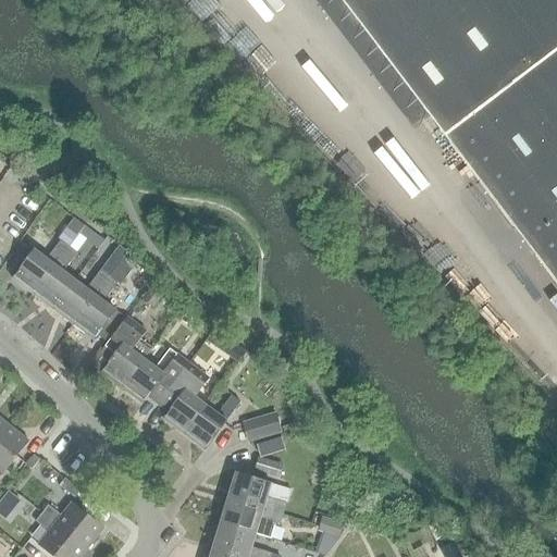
[(556,0),(339,0),(445,137),(556,284),(556,0)]
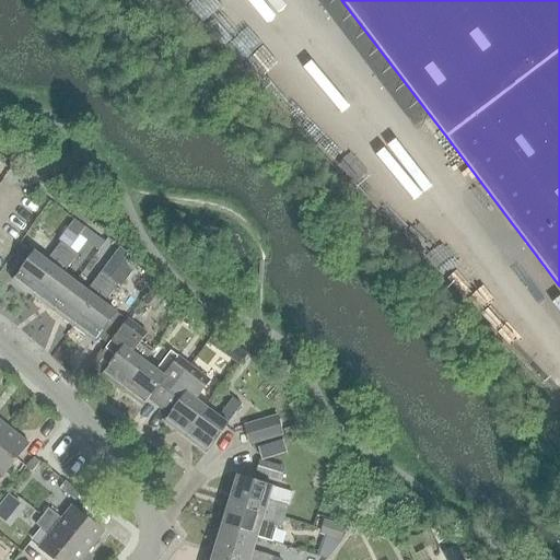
[(12,281),(32,296),(68,248),(60,243),(46,261),(34,252),(12,281)]
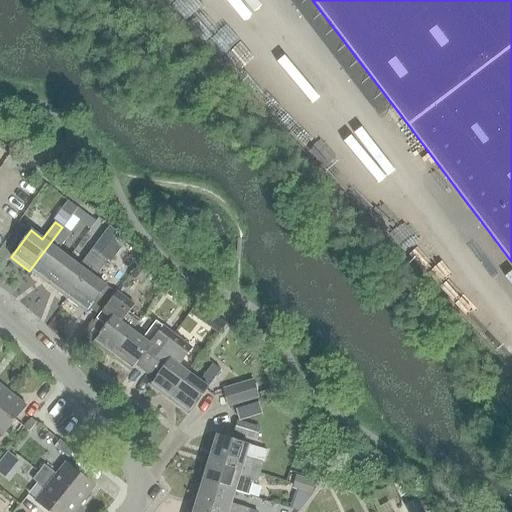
[(68,258),(48,285),(67,299),(100,255),(114,236),(117,233),(109,226),(79,266),(68,258)]
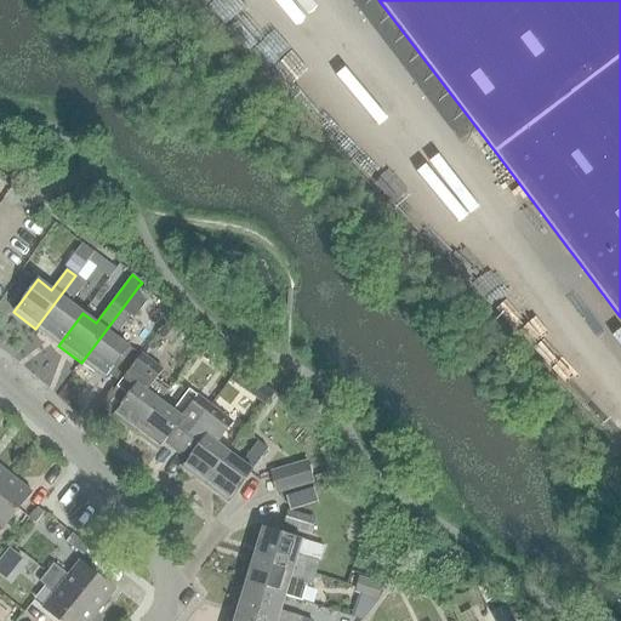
[(58,346),(83,313),(70,303),(85,283),(75,275),(35,329),(58,346)]
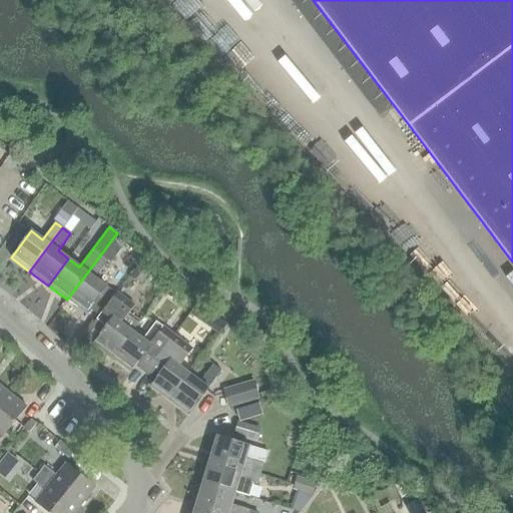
[(100,255),(67,300),(86,314),(89,309),(98,316),(114,294),(94,279),(121,241),(114,236),(100,255)]
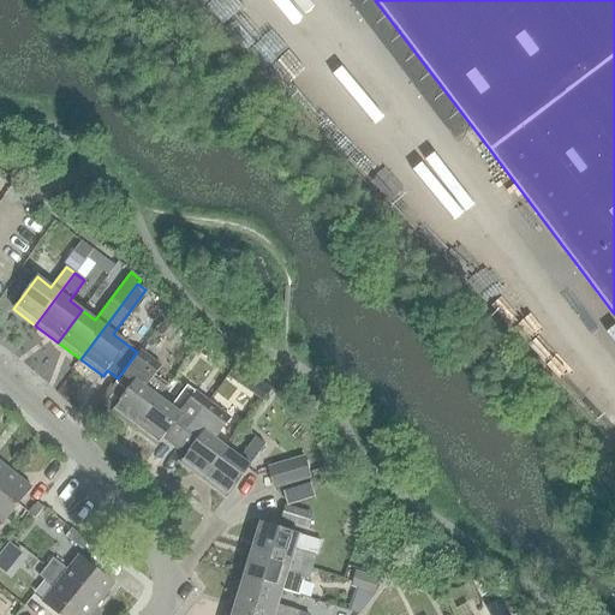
[(155,330),(171,341),(181,327),(166,316),(155,330)]
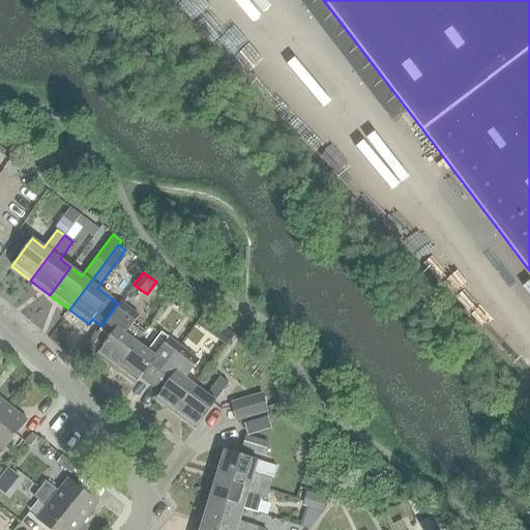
[(115,370),(136,342),(144,331),(133,323),(138,316),(120,302),(99,329),(110,336),(95,355),(115,370)]
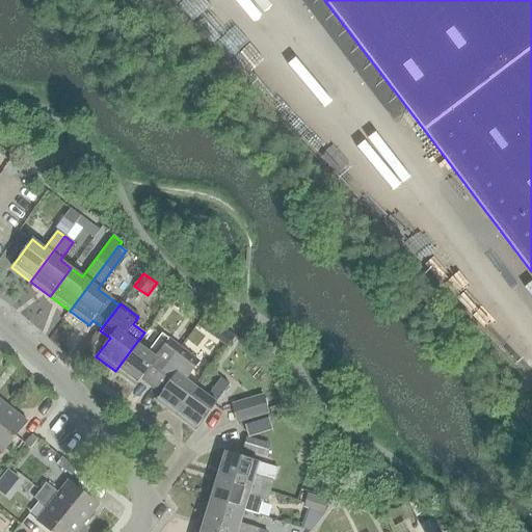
[(205,331),(213,320),(204,314),(203,316),(195,325),(205,331)]
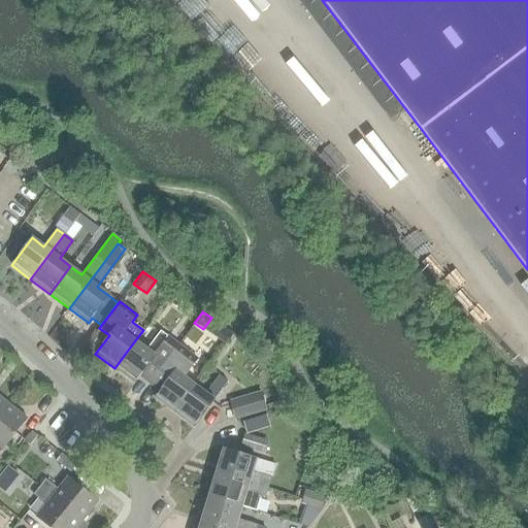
[(146,350),(135,340),(114,368),(134,384),(149,364),(158,371),(177,345),(160,331),(146,350)]
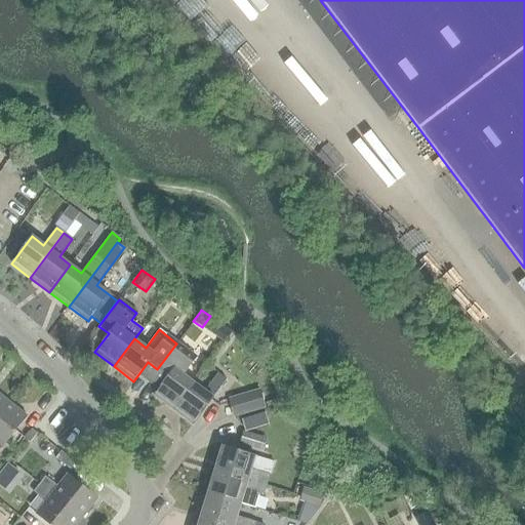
[(195,357),(176,344),(157,369),(167,377),(153,396),(172,410),(193,382),(182,374),(195,357)]
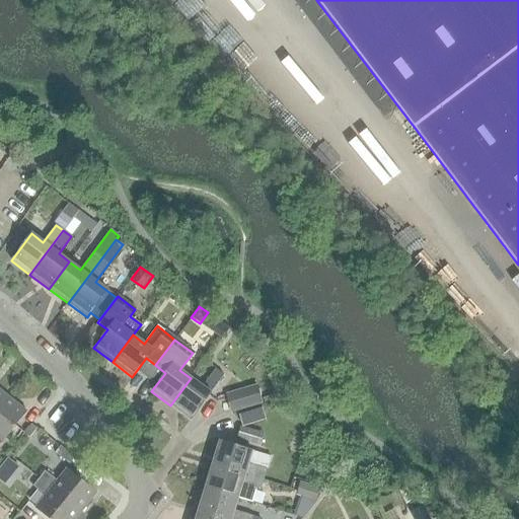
[(191,378),(170,405),(190,420),(223,375),(215,369),(202,386),(191,378)]
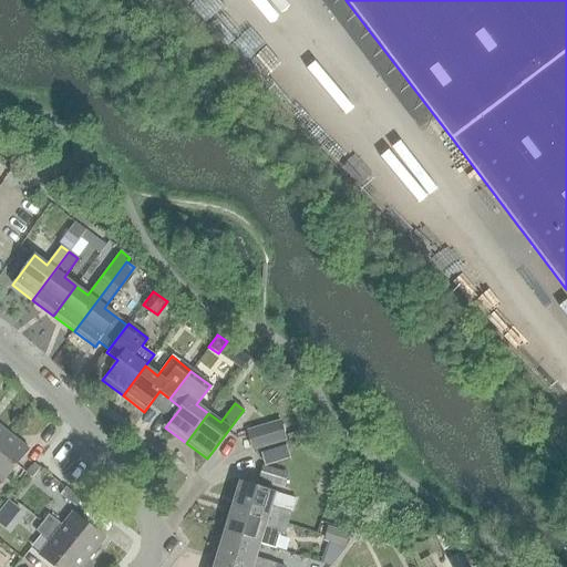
[(246,431),(251,452),(286,442),(280,420),(246,431)]
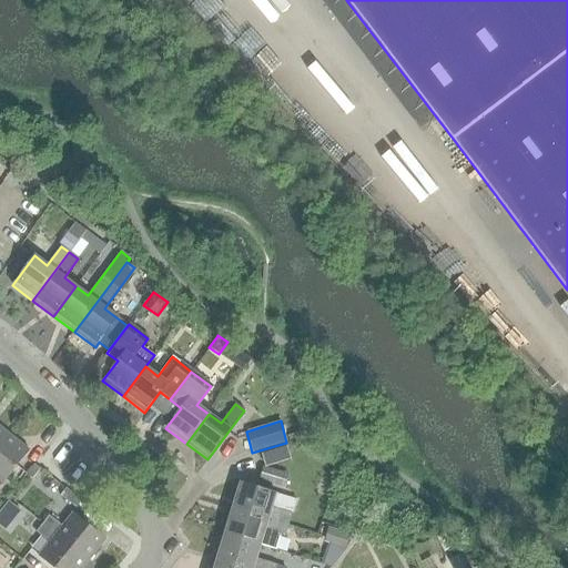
[(7,434),(0,442),(0,482),(2,484),(28,450),(7,434)]
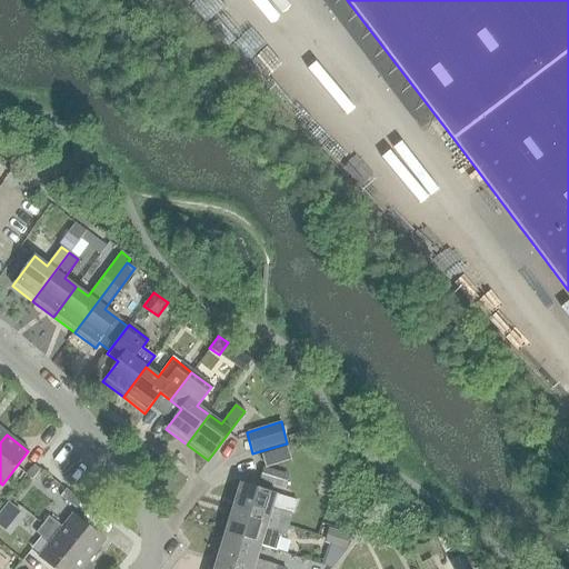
[(258,481),(285,490),(289,476),(262,467),(258,481)]
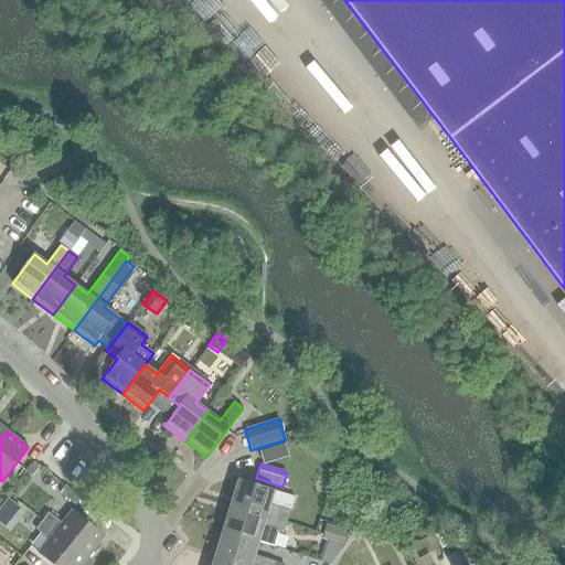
[(238,480),(231,505),(286,523),(294,497),(238,480)]
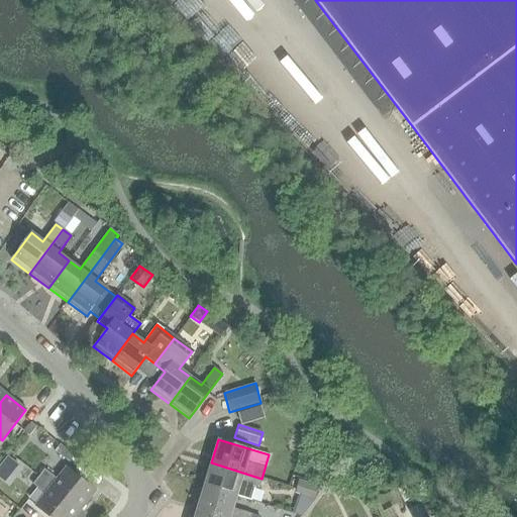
[(59,444),(54,450),(64,459),(70,452),(59,444)]
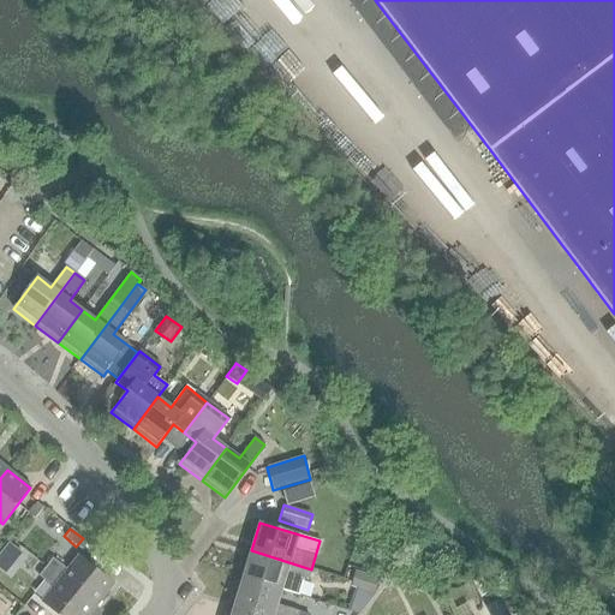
[(21,553),(9,543),(0,553),(12,563),(21,553)]
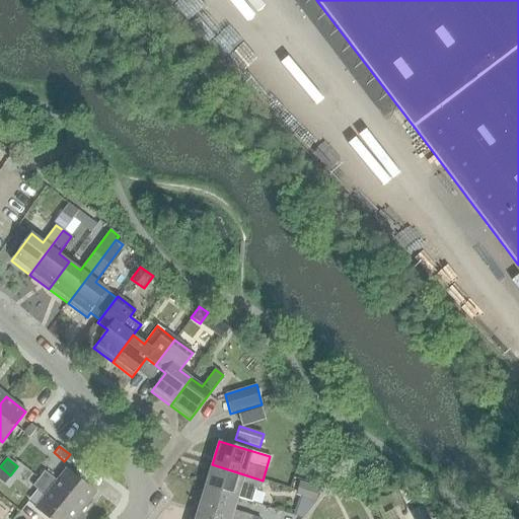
[(260,491),(263,480),(212,464),(205,488),(237,498),(241,486),(260,491)]
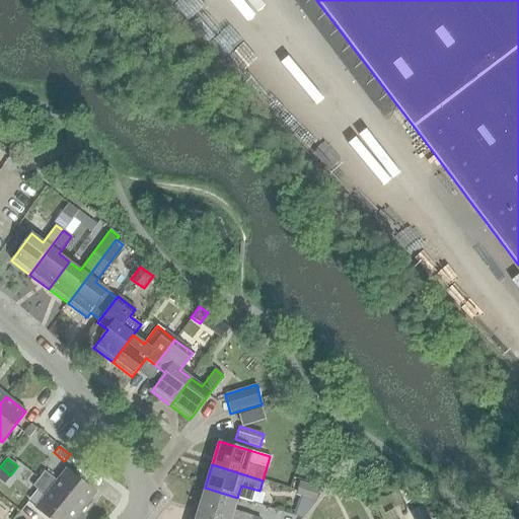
[(44,471),(39,478),(80,513),(95,494),(65,469),(56,480),(44,471)]
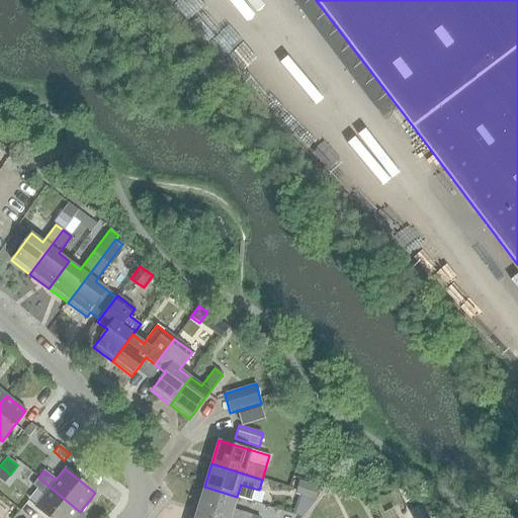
[(75,517),(80,512),(38,478),(32,486),(44,495),(34,507),(49,517),(75,517)]
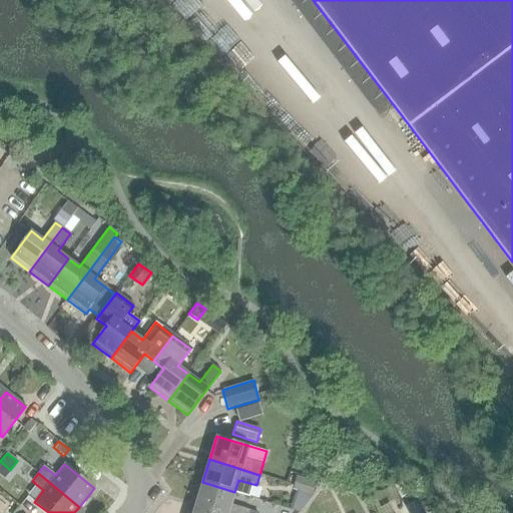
[(291,490),(312,496),(316,483),(295,476),(291,490)]
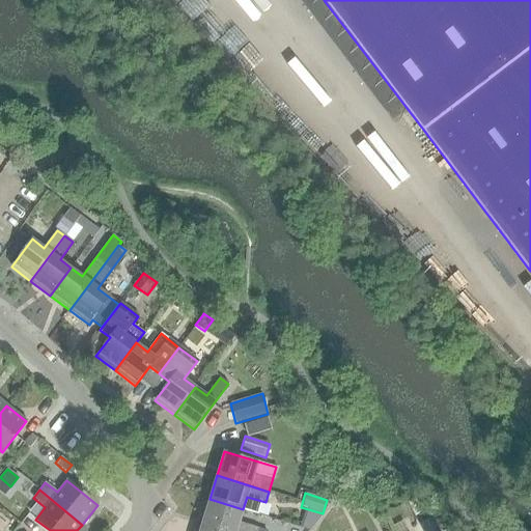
[(210,499),(202,524),(226,530),(256,530),(257,528),(239,523),(243,509),(210,499)]
